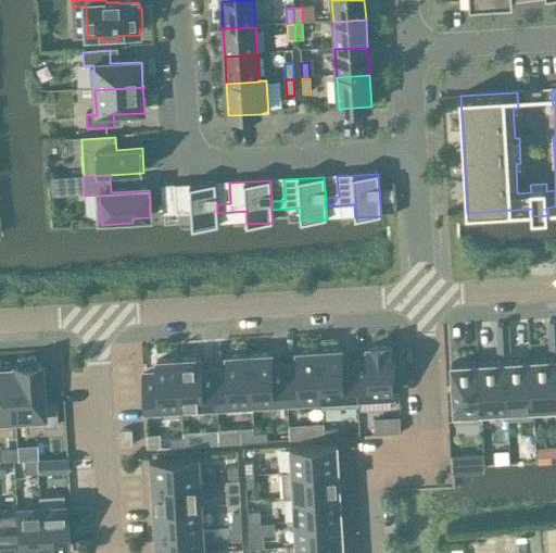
[(216,184),(175,186),(176,206),(163,208),(163,216),(192,214),(192,227),(218,226),(217,213),(217,204),(216,184)]
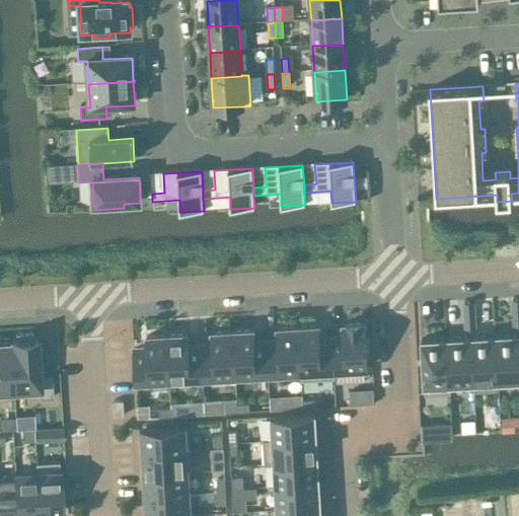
[(464,305),(465,317),(473,317),(473,305),(464,305)]
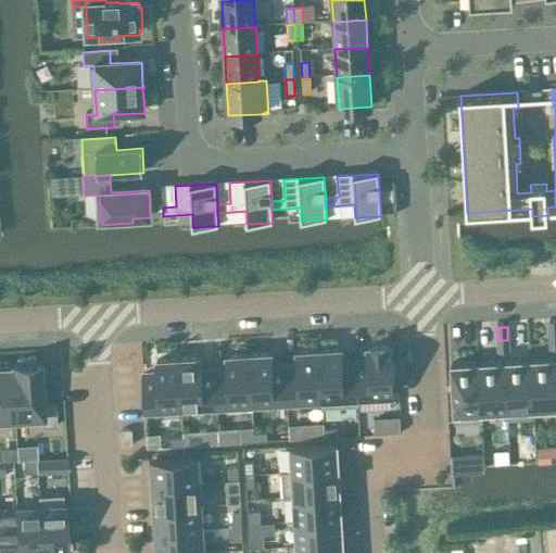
[(508,353),(507,340),(498,340),(500,353),(508,353)]
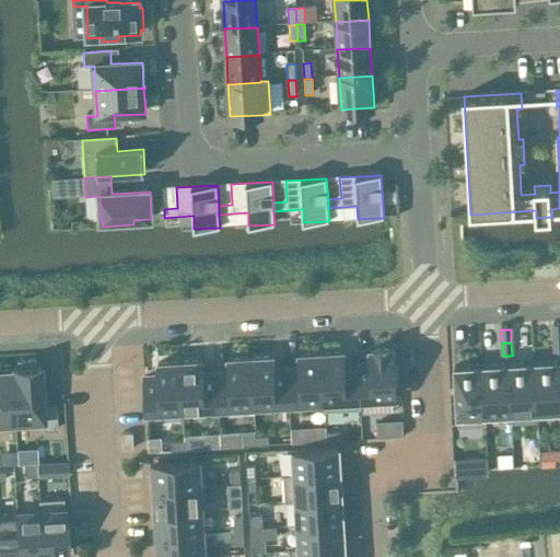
[(371,367),(358,367),(360,401),(396,398),(394,351),(370,354),(371,367)]
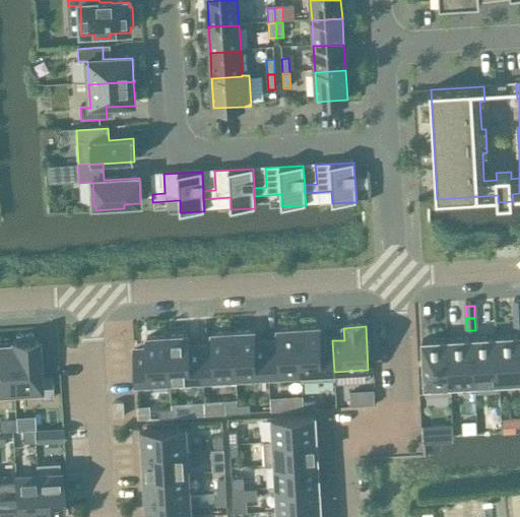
[(302,384),(335,382),(332,340),(320,341),(319,329),(299,330),(302,374),(302,384)]
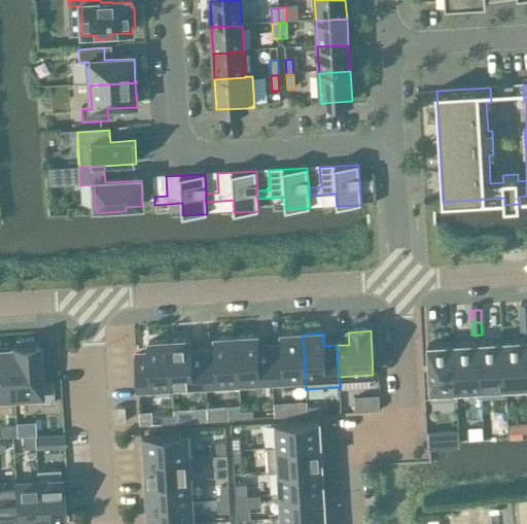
[(306,379),(303,335),(282,336),(282,348),(270,349),(272,381),(306,379)]
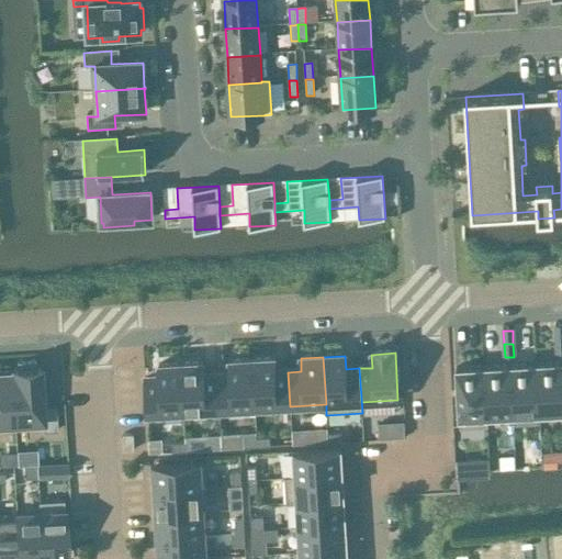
[(277,407),(290,406),(288,372),(274,373),(274,360),(251,361),(255,409),(255,414),(278,413),(277,407)]
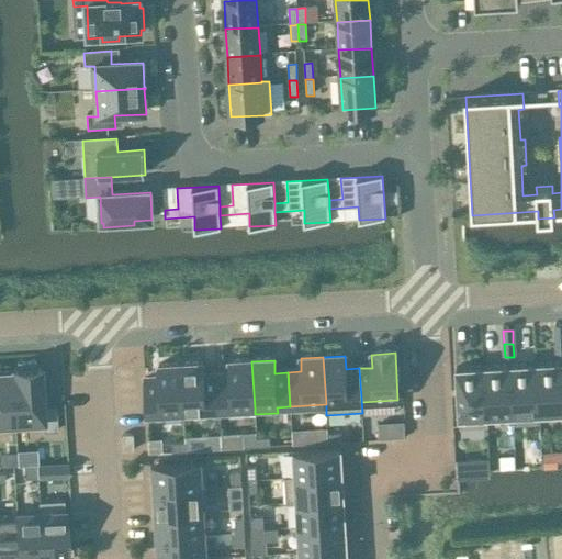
[(220,411),(255,409),(251,361),(229,362),(231,376),(217,377),(220,411)]
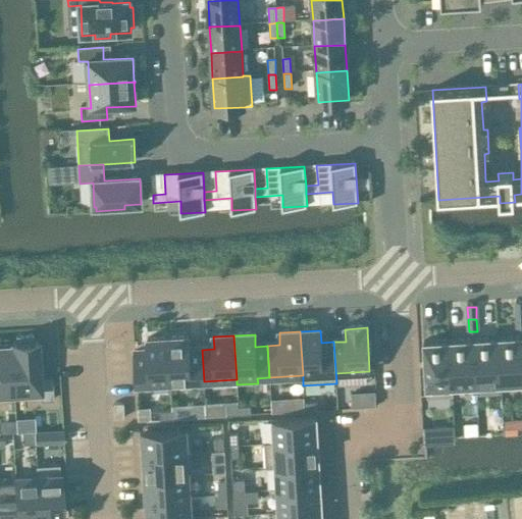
[(521,338),(498,340),(501,385),(521,383),(521,338)]
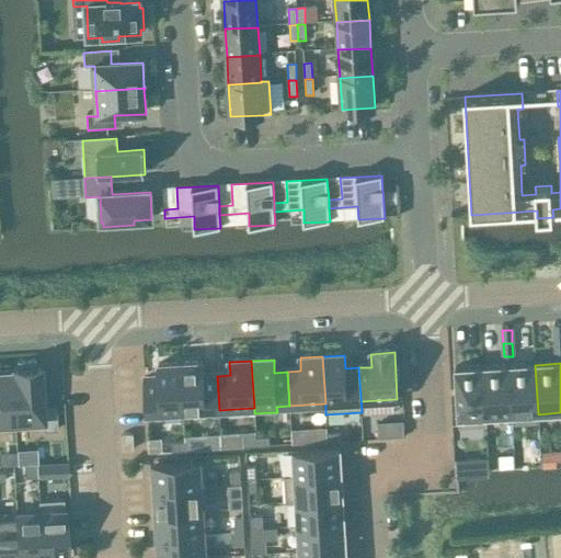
[(183,412),(219,410),(217,376),(204,377),(203,364),(181,365),(183,412)]
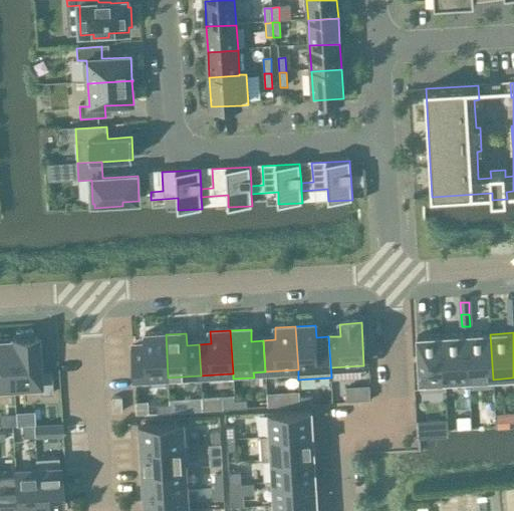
[(168,377),(166,346),(166,334),(145,335),(146,347),(133,348),(135,379),(148,378),(148,384),(169,382),(168,377)]
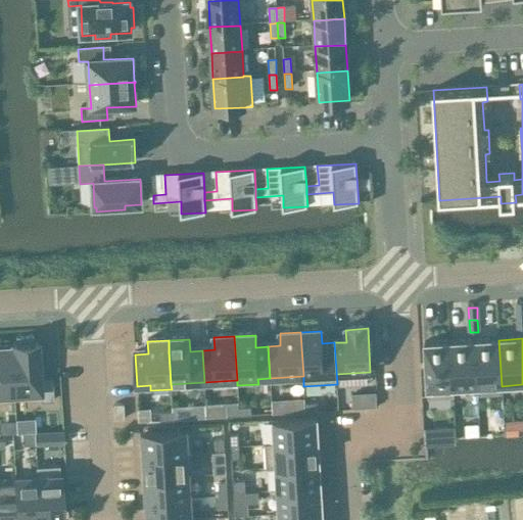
[(498,340),(474,341),(477,388),(502,386),(498,340)]
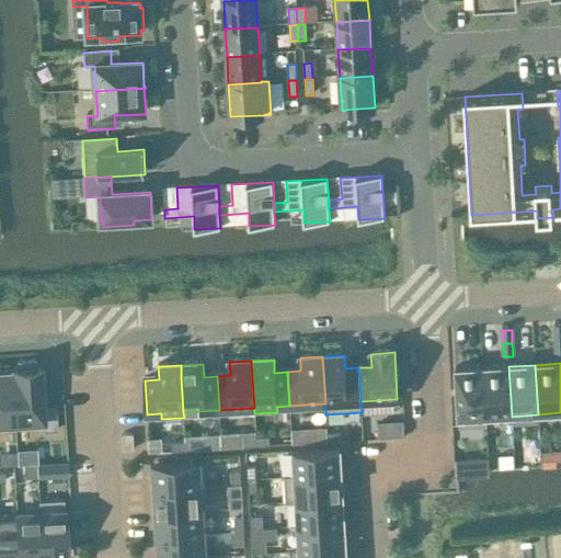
[(512,417),(508,366),(482,368),(485,418),(512,417)]
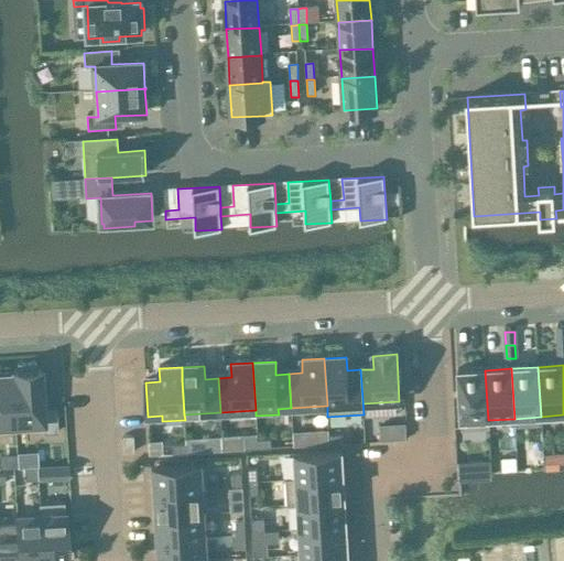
[(13,375),(12,375),(15,431),(43,430),(43,435),(57,434),(56,403),(42,405),(40,370),(13,373),(13,375)]
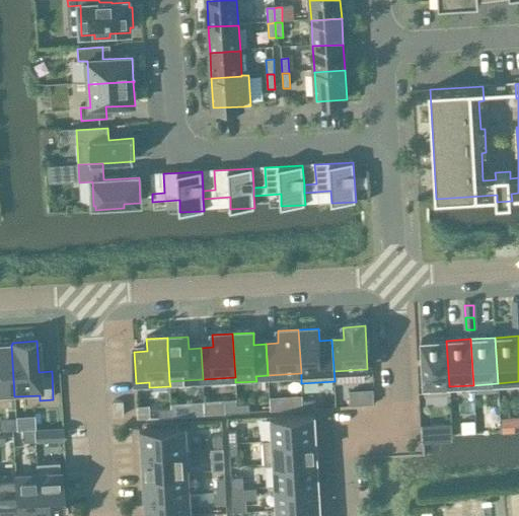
[(425,397),(450,396),(449,386),(446,341),(422,342),(424,387),(425,397)]
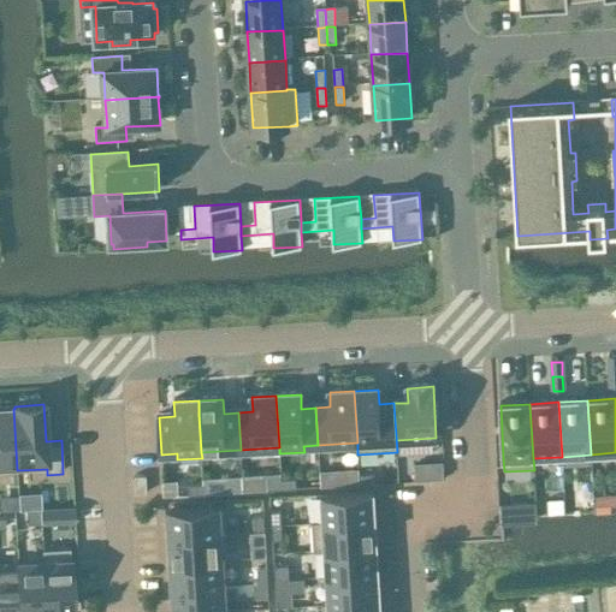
[(0,471),(17,470),(13,409),(0,409),(0,471)]
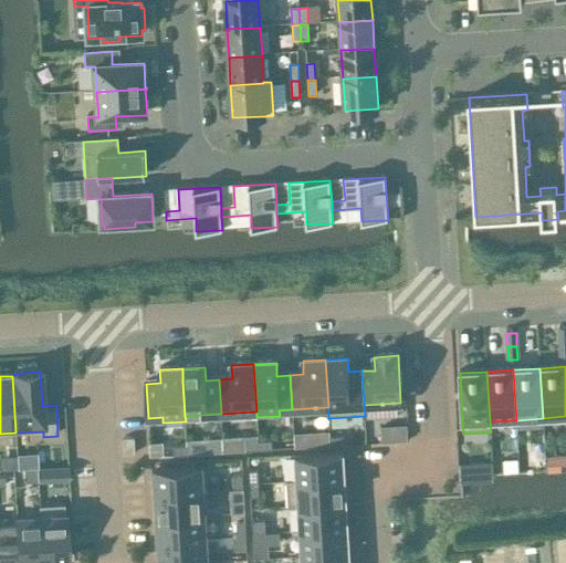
[(380,428),(381,444),(408,442),(407,427),(380,428)]
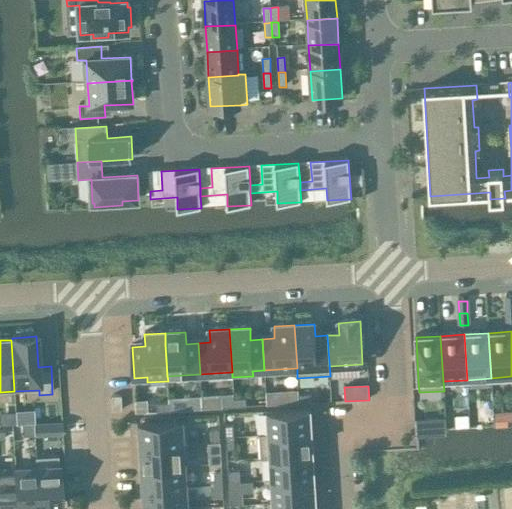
[(298,391),(266,393),(267,407),(287,406),(299,405),(298,397),(298,395),(298,391)]
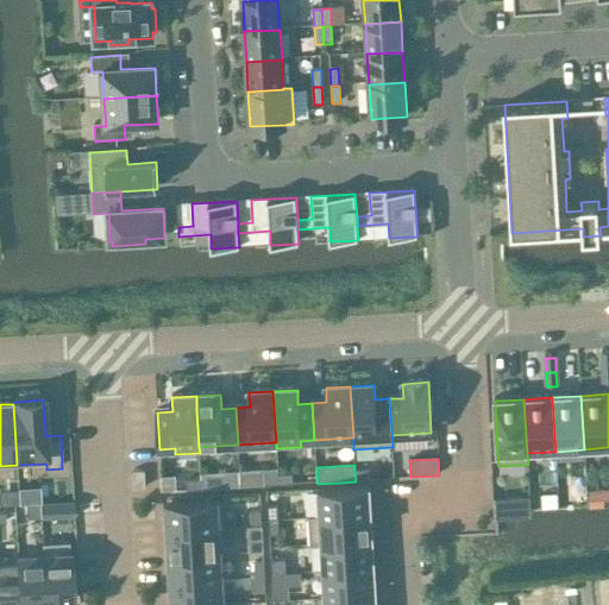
[(355,472),(356,481),(370,480),(369,468),(355,470),(355,472)]
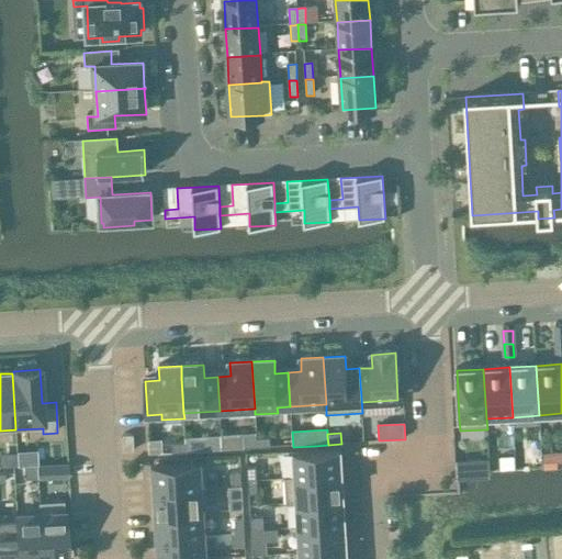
[(257,434),(221,436),(222,451),(244,450),(258,449),(257,440),(257,436),(257,434)]
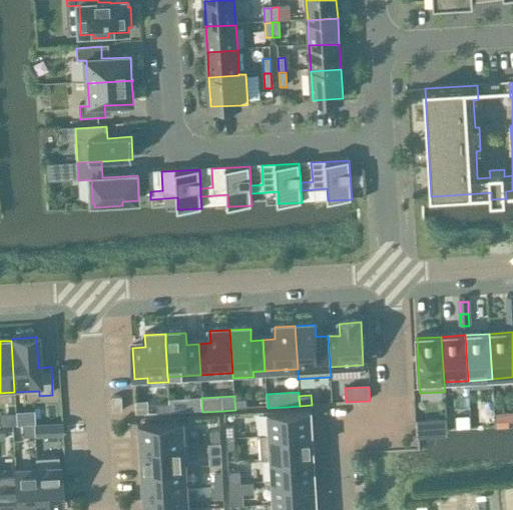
[(122,399),(112,399),(112,414),(122,413),(122,399)]
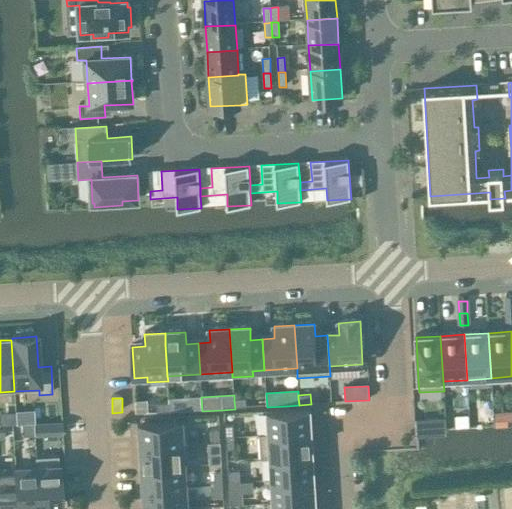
[(201,398),(169,400),(169,401),(169,403),(169,405),(170,413),(181,412),(189,412),(201,411),(201,398)]
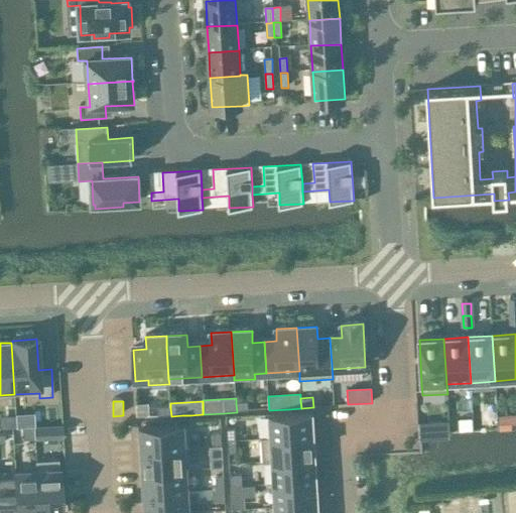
[(236,404),(237,412),(248,411),(248,403),(236,404)]
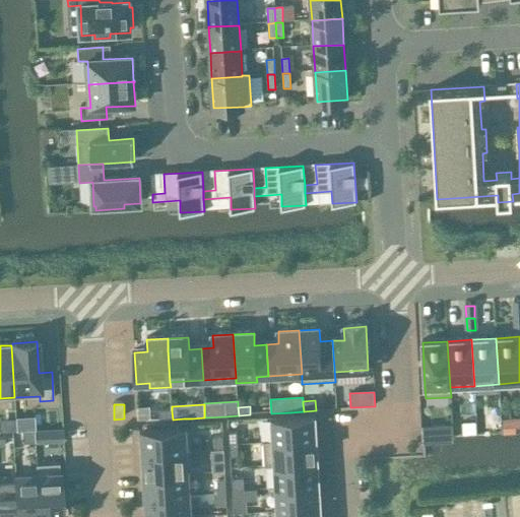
[(149,408),(137,408),(138,422),(150,421),(149,408)]
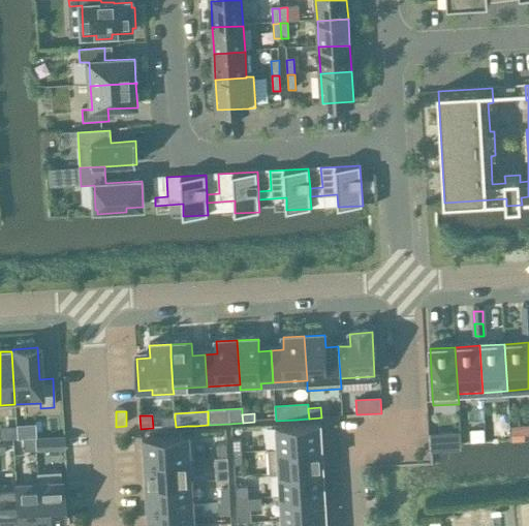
[(175,416),(162,418),(163,428),(176,427),(175,419),(175,416)]
